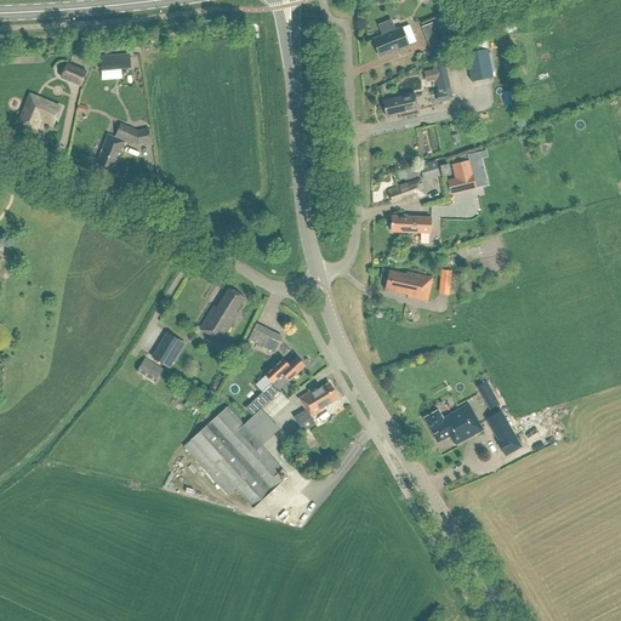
[(423,27),(432,47),(433,53),(434,53),(437,57),(446,52),(443,43),(434,22),(423,27)]
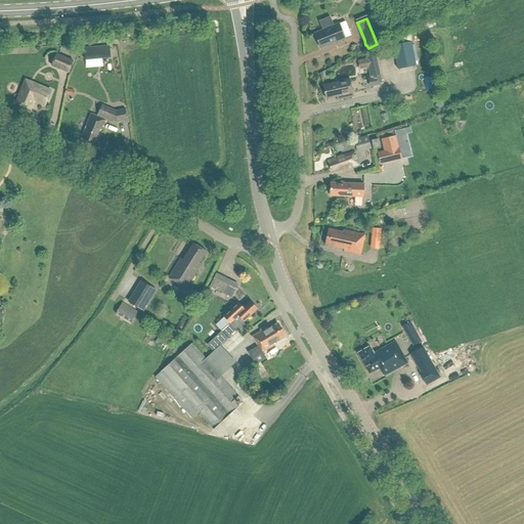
[(339,24),(314,34),(320,48),(345,39),(339,24)]
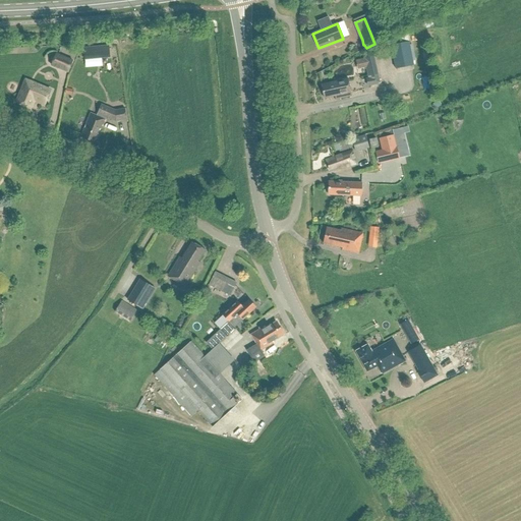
[(408,42),(390,45),(395,69),(413,65),(408,42)]
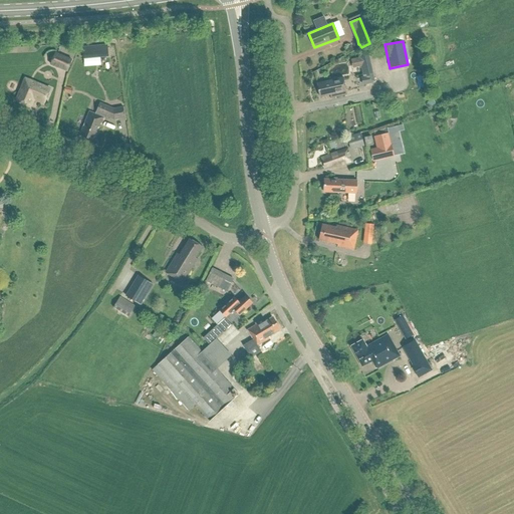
[(84,59),(107,57),(106,45),(82,47),(84,59)]
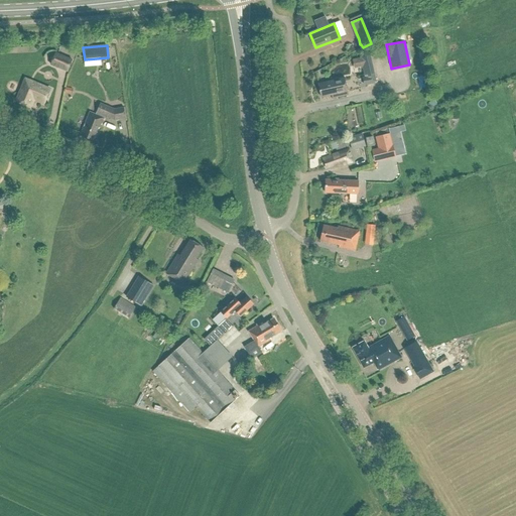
[(49,65),(66,72),(71,60),(54,52),(49,65)]
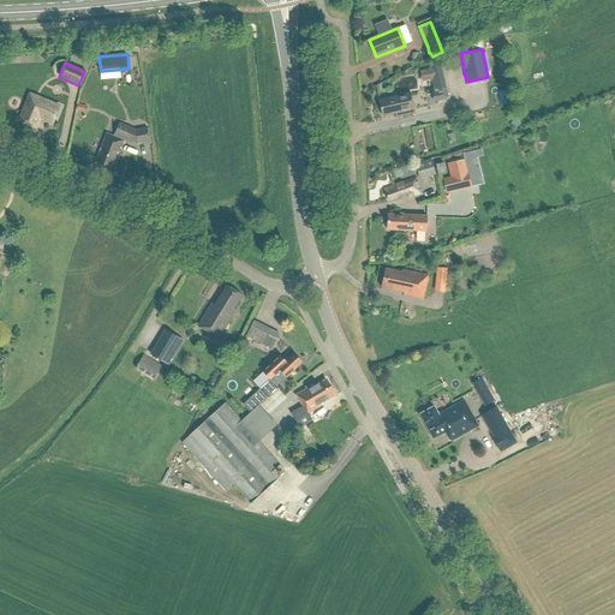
[(447,95),(442,77),(440,66),(421,71),(422,82),(431,79),(435,97),(447,95)]
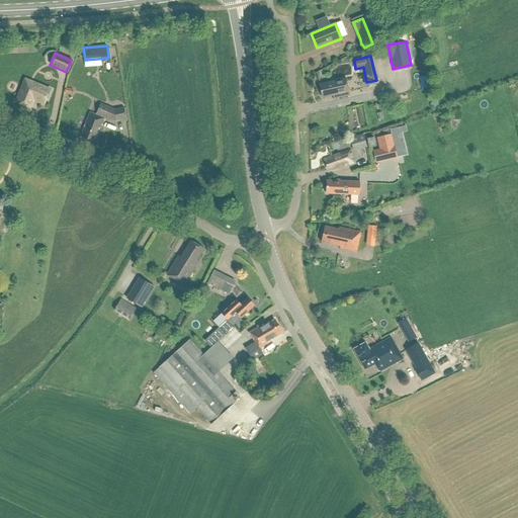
[(320,85),(323,98),(336,95),(337,98),(349,95),(345,79),(320,85)]
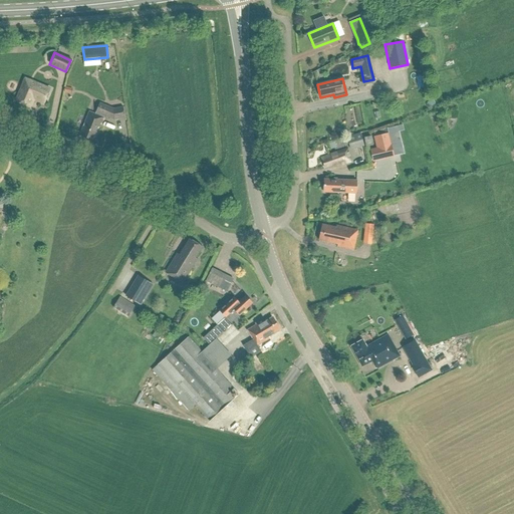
[(50,90),(25,79),(16,100),(30,106),(33,99),(44,103),(50,90)]
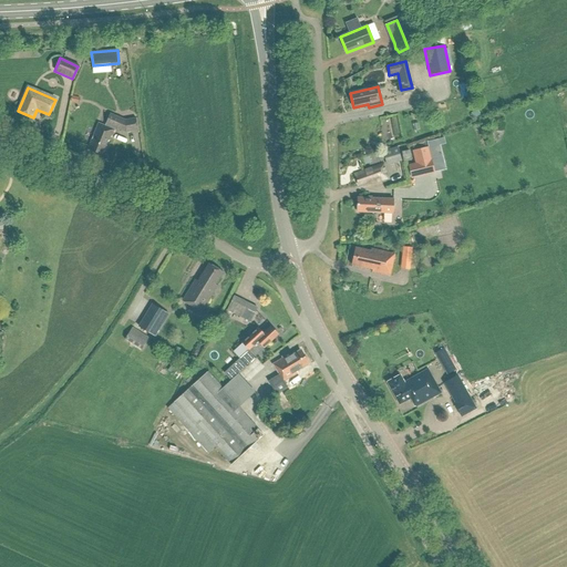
[(99,123),(89,150),(102,155),(107,141),(110,141),(115,129),(121,131),(127,132),(138,131),(136,119),(125,121),(110,114),(105,126),(99,123)]
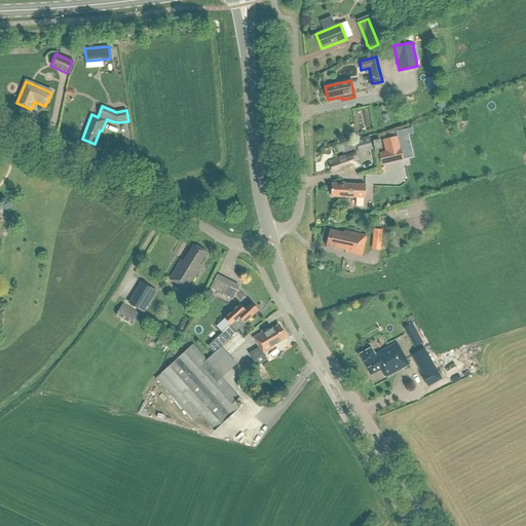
[(391,132),(382,135),(383,139),(382,140),(382,142),(385,151),(378,153),(381,164),(381,165),(403,160),(397,137),(393,137),(391,132)]
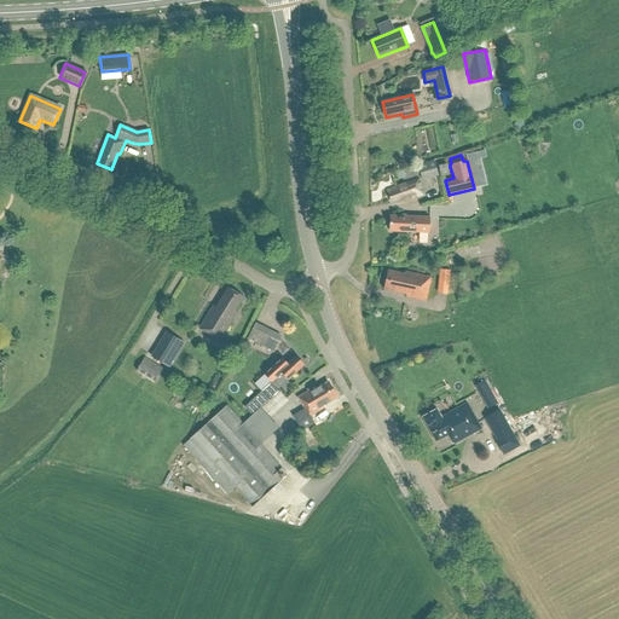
[(418,166),(422,180),(439,177),(434,161),(418,166)]
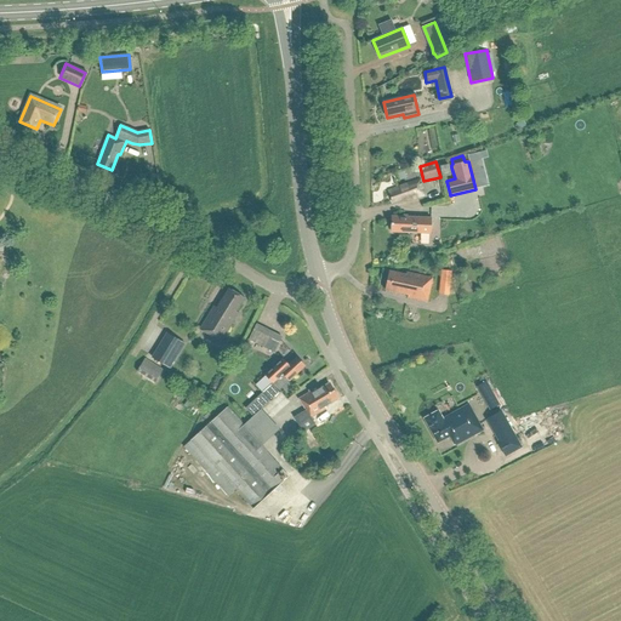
[(448,164),(439,166),(442,177),(450,176),(448,164)]
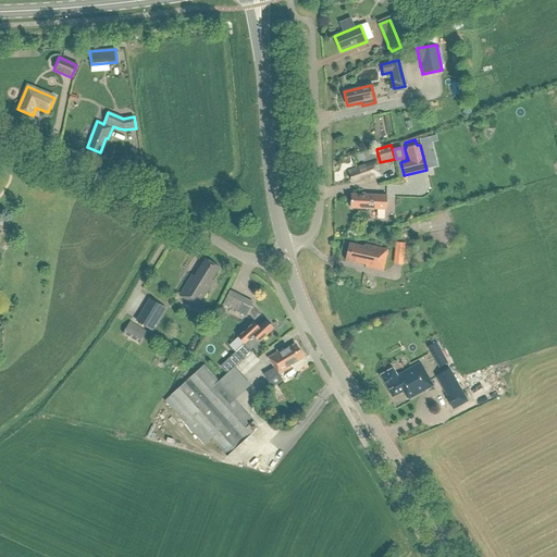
[(380,174),(376,161),(348,170),(351,182),(360,178),(361,182),(370,178),(369,176),(373,175),(373,176),(380,174)]
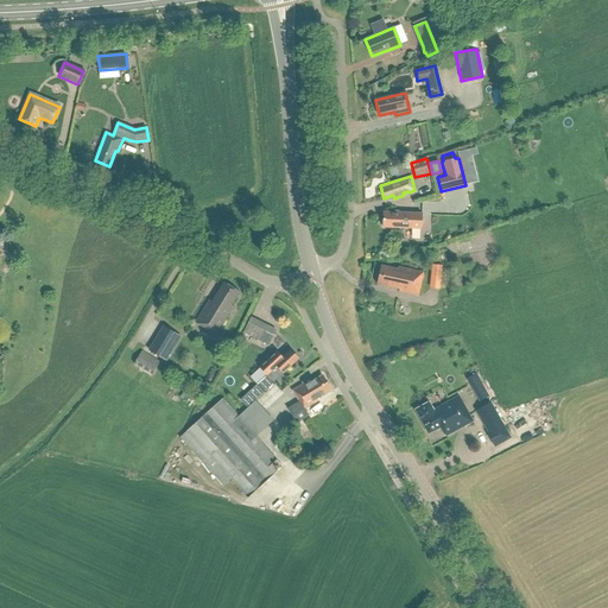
[(384,213),(382,227),(422,228),(422,214),(384,213)]
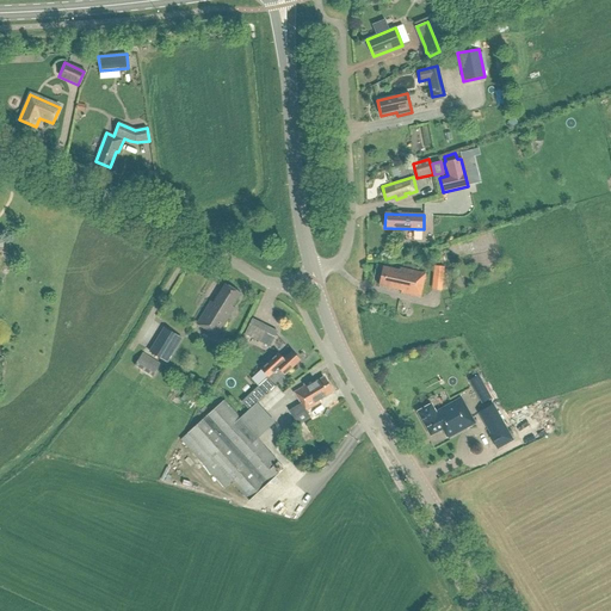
[(383,267),(378,285),(401,290),(401,292),(420,297),(425,273),(400,269),(399,271),(383,267)]
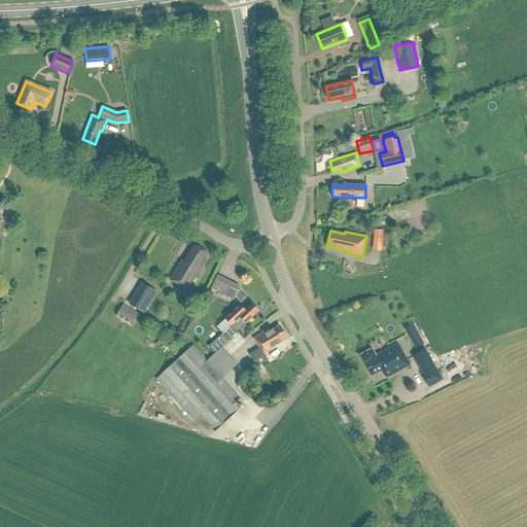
[(169,280),(187,291),(203,266),(200,265),(207,253),(194,245),(183,261),(181,260),(169,280)]
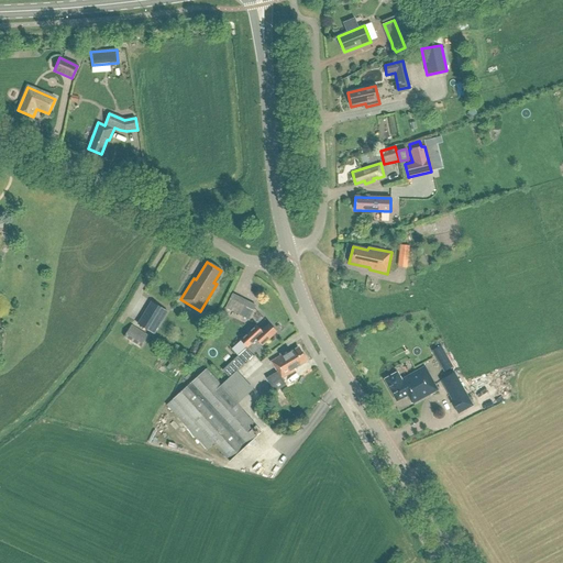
[(256,306),(232,294),(224,308),(249,320),(256,306)]
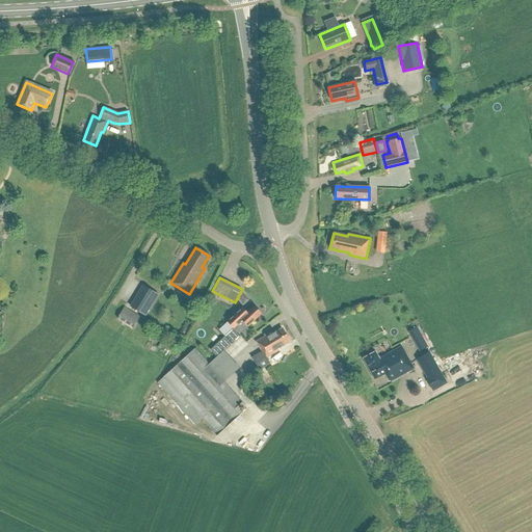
[(142,285),(129,307),(141,314),(155,292),(142,285)]
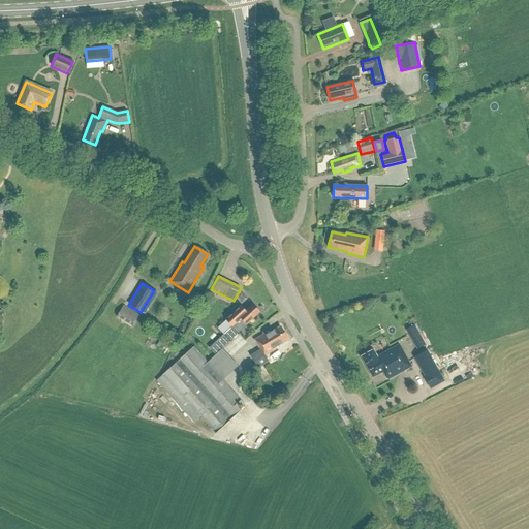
[(241,306),(225,319),(231,325),(232,327),(223,335),(229,341),(230,342),(240,334),(237,332),(245,323),(246,324),(259,312),(252,304),(245,311),(241,306)]
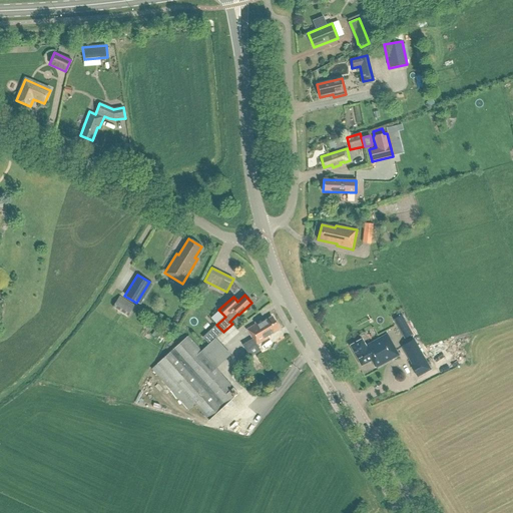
[(113,308),(127,317),(134,306),(119,297),(113,308)]
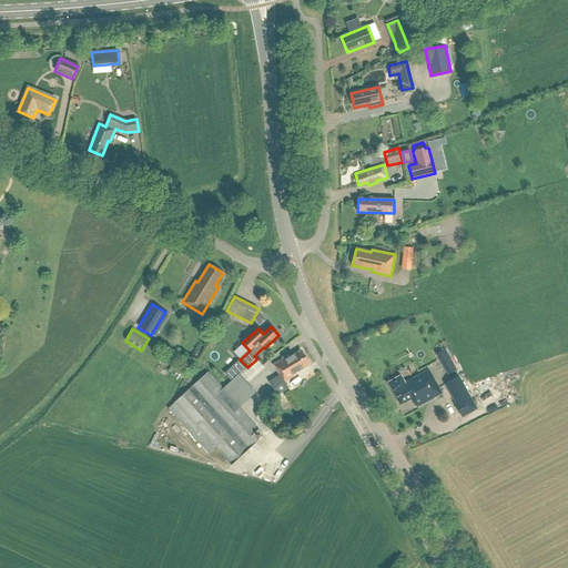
[(445,348),(436,353),(448,375),(457,369),(445,348)]
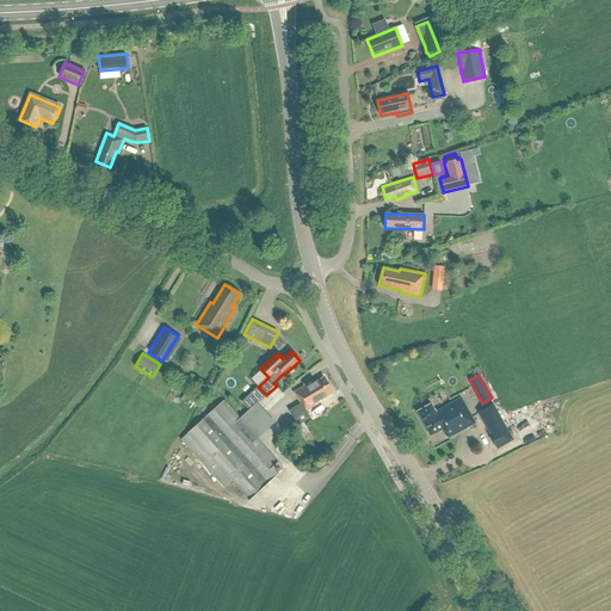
[(302,405),(290,412),(298,426),(310,419),(307,412),(321,403),(320,401),(333,393),(325,377),(310,386),(309,383),(295,393),(302,405)]
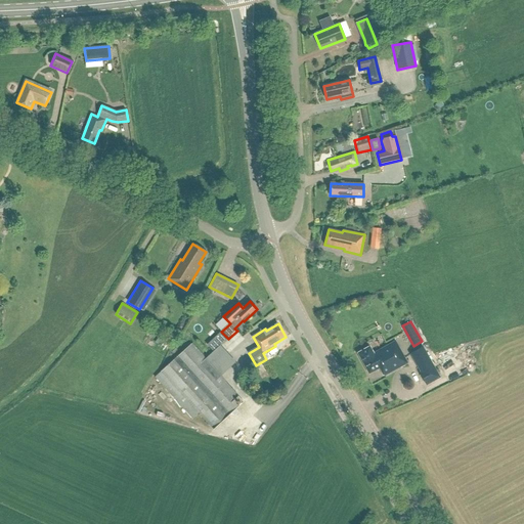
[(227,338),(221,332),(207,345),(213,351),(227,338)]
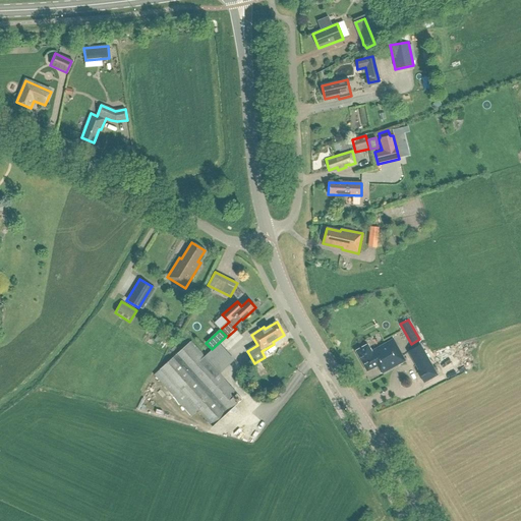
[(367,345),(356,351),(366,371),(379,365),(383,372),(405,361),(394,340),(370,352),(367,345)]
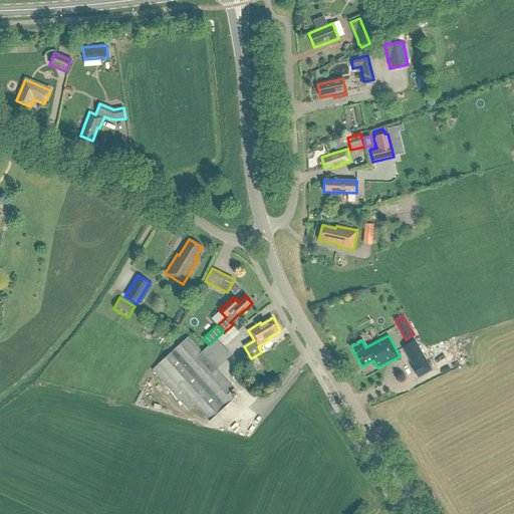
[(202,352),(189,337),(153,370),(190,411),(196,405),(210,421),(239,395),(216,369),(231,356),(216,339),(202,352)]
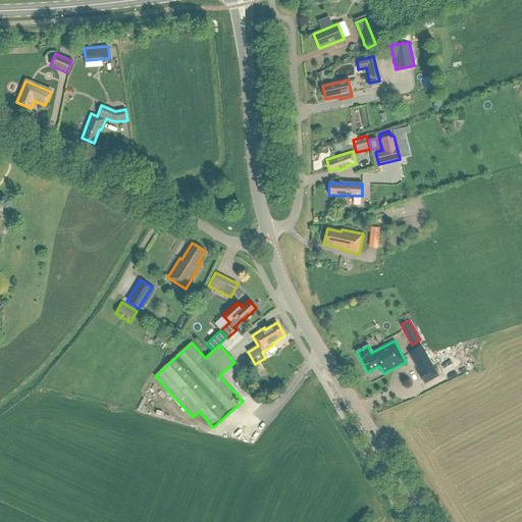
[(425,383),(438,376),(421,346),(409,353),(419,370),(418,371),(425,383)]
